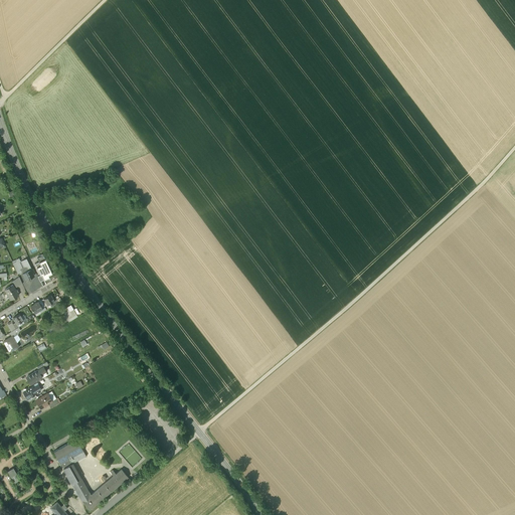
[(31,270),(26,260),(21,263),(24,269),(23,269),(20,271),(22,273),(25,281),(34,277),(32,273),(34,273),(32,270),(31,270)]
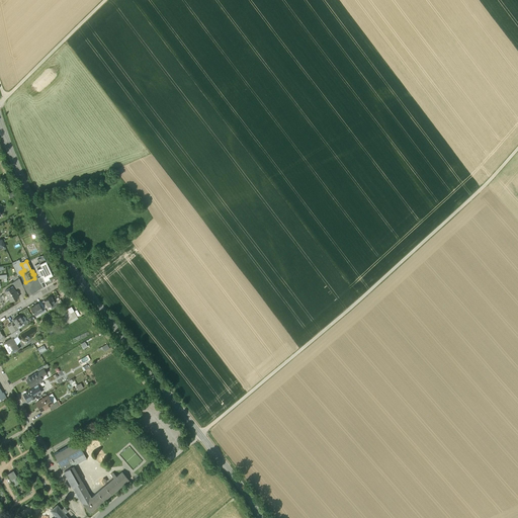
[(49,267),(46,261),(39,264),(40,267),(36,269),(40,277),(41,276),(44,280),(45,282),(50,279),(49,277),(53,275),(49,267)]
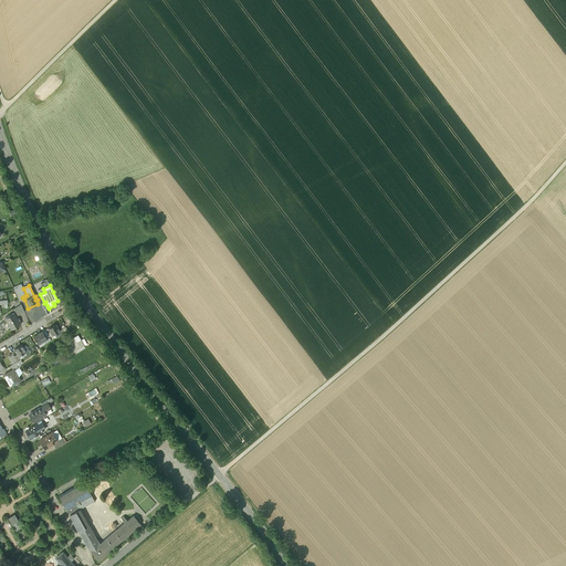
[(22,297),(18,289),(14,290),(17,296),(20,302),(24,300),(22,297)]
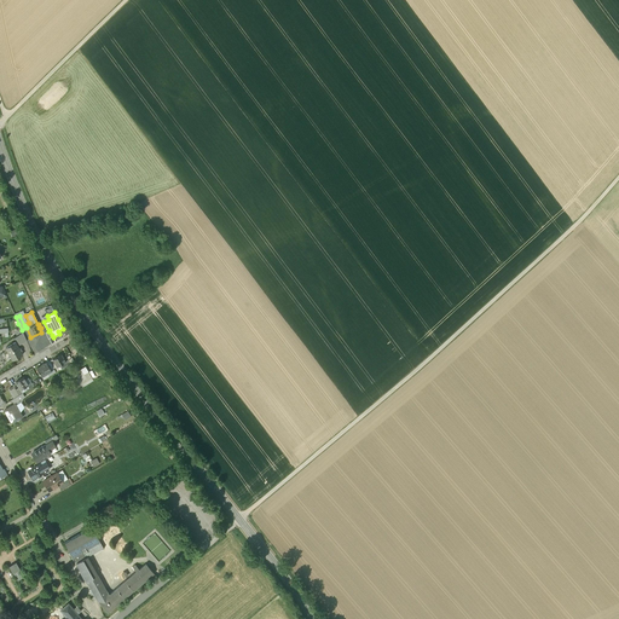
[(23,334),(15,339),(19,346),(27,342),(23,334)]
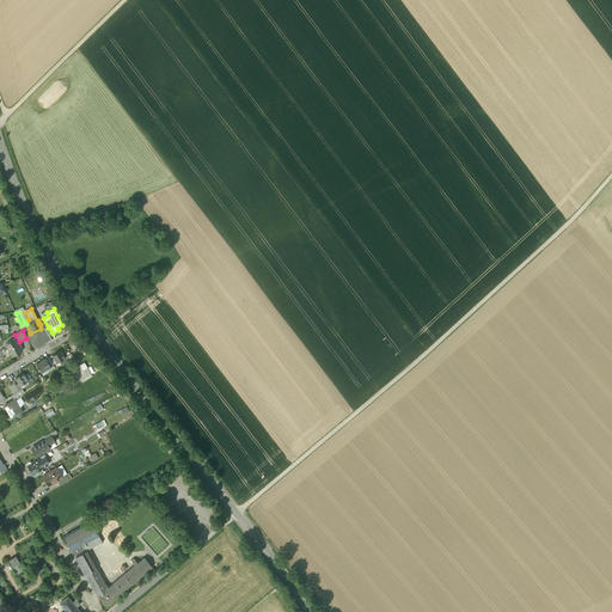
[(14,338),(5,344),(12,357),(23,352),(14,338)]
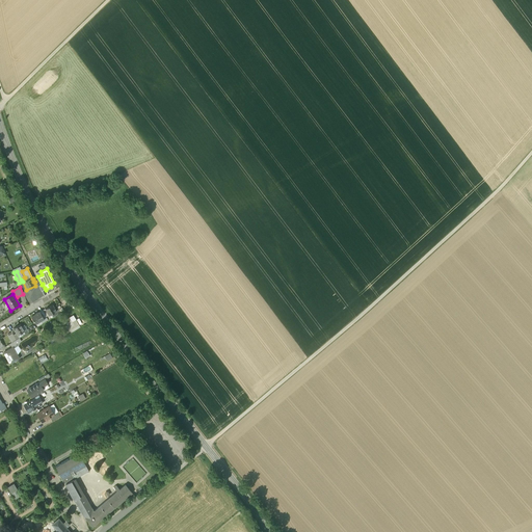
[(59,313),(56,308),(55,309),(52,304),(45,310),(49,315),(49,316),(52,314),(53,317),(59,313)]
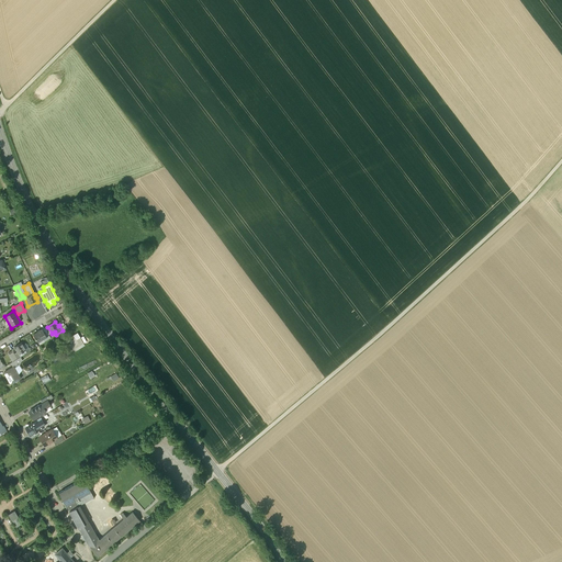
[(42,330),(42,329),(33,335),(37,343),(46,337),(45,335),(42,330)]
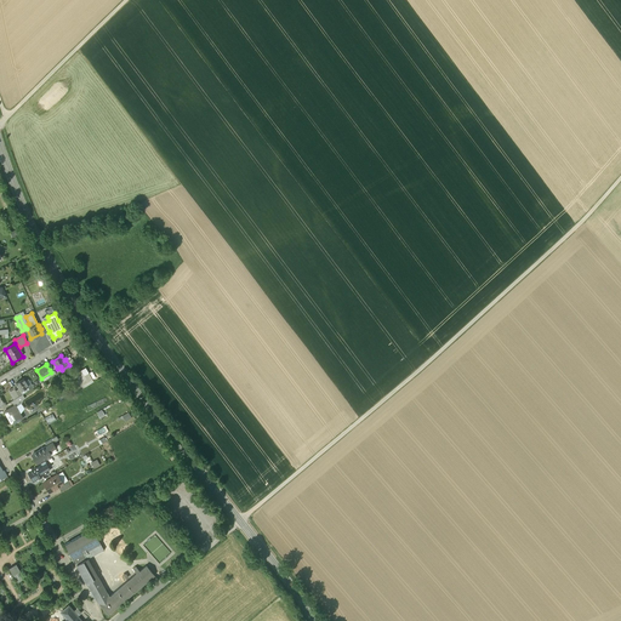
[(86,369),(73,377),(79,387),(92,380),(86,369)]
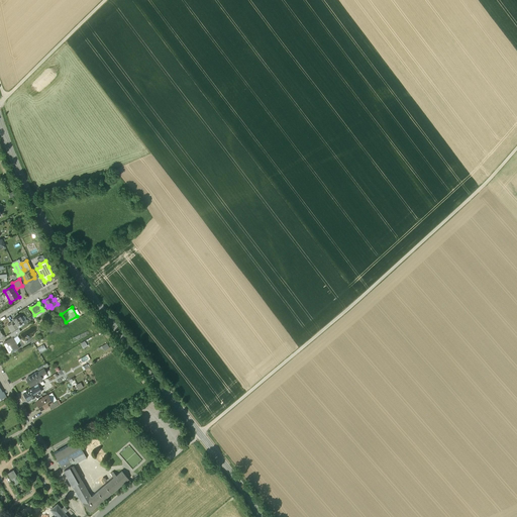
[(19,315),(13,319),(15,324),(17,326),(21,323),(23,322),(21,317),(19,315)]
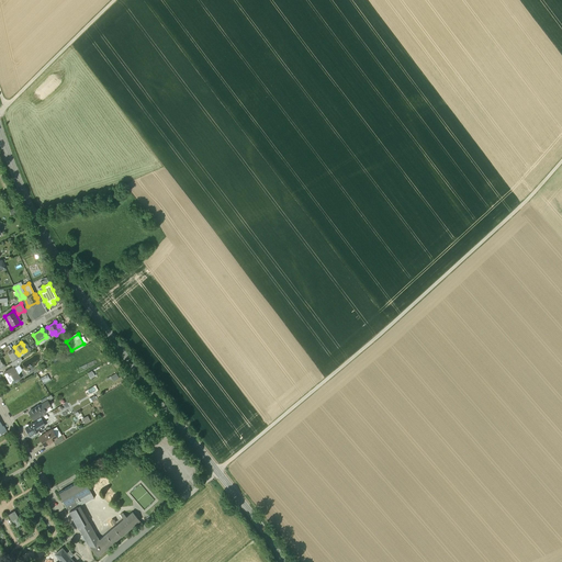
[(22,361),(20,357),(17,359),(19,362),(13,367),(14,369),(20,366),(21,362),(22,361)]
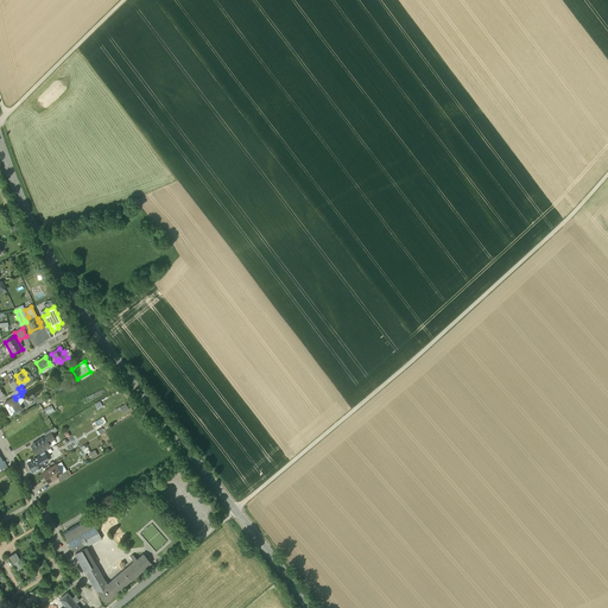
[(14,397),(5,403),(11,416),(21,410),(14,397)]
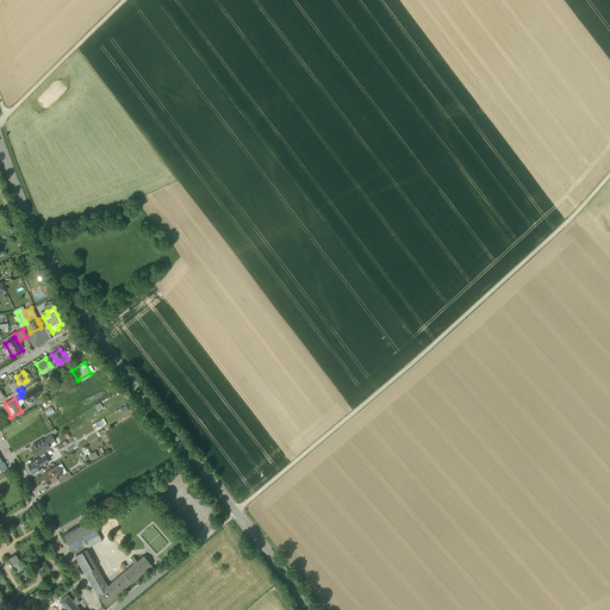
[(47,439),(31,447),(36,455),(50,447),(48,444),(55,441),(54,439),(57,437),(55,434),(47,439)]
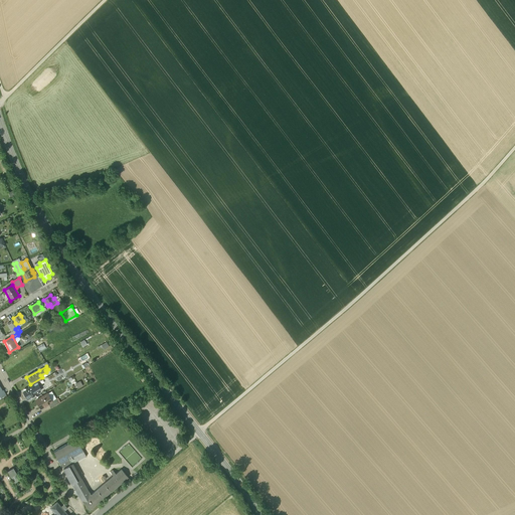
[(32,386),(27,389),(26,388),(24,389),(25,391),(23,392),(27,398),(29,397),(31,396),(32,396),(34,395),(34,394),(35,394),(40,391),(39,389),(40,388),(40,387),(39,385),(38,385),(37,386),(35,387),(36,388),(34,389),(32,386)]
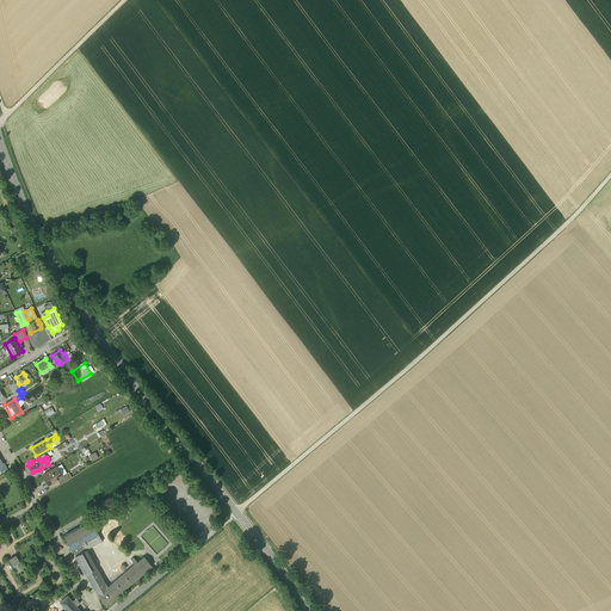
[(50,470),(43,475),(48,485),(57,479),(62,476),(61,476),(57,469),(51,471),(50,470)]
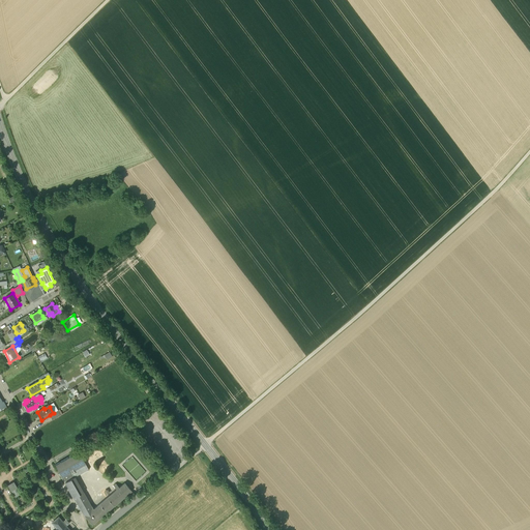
[(57,410),(53,413),(54,413),(50,415),(52,419),(60,415),(57,410)]
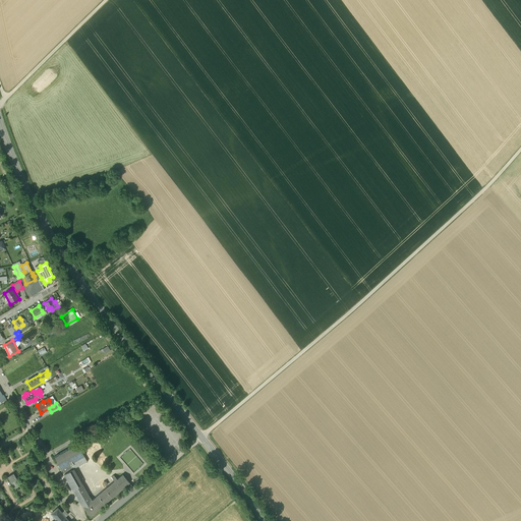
[(77,444),(54,457),(61,468),(64,473),(73,468),(87,461),(83,456),(83,455),(77,444)]
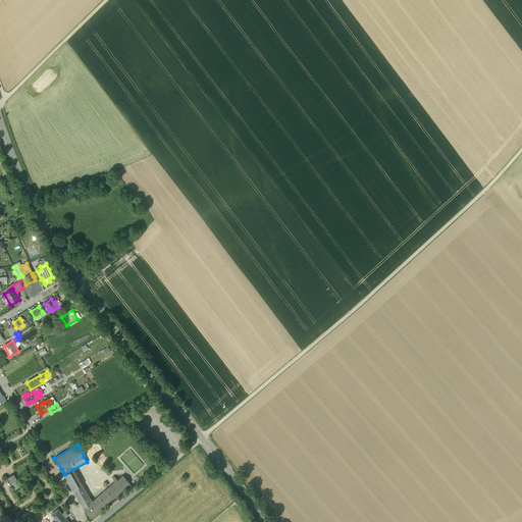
[(92,501),(90,498),(73,469),(64,474),(67,480),(67,481),(72,490),(72,489),(82,505),(91,516),(129,483),(123,475),(117,480),(114,476),(111,478),(115,482),(92,501)]
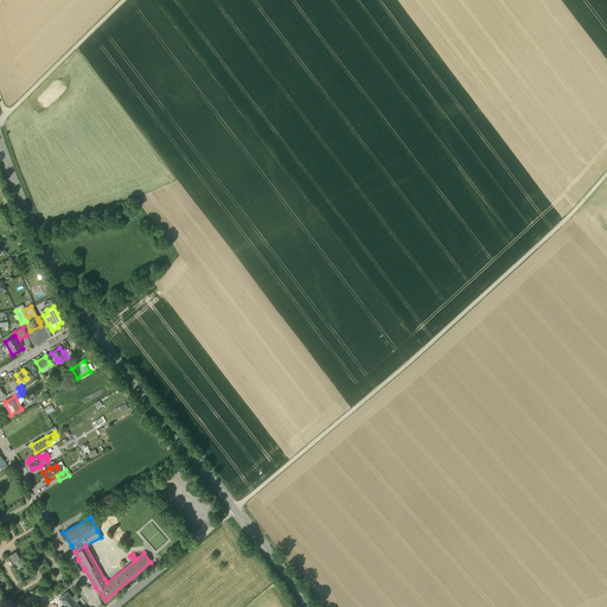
[(19,558),(16,551),(8,556),(13,562),(18,570),(23,568),(18,560),(19,558)]
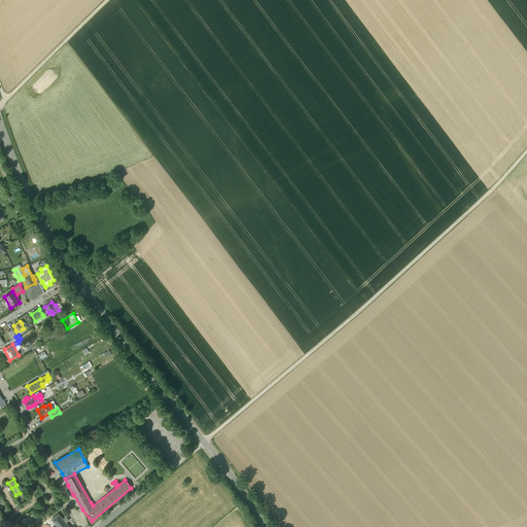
[(72,526),(71,526),(69,526),(66,523),(69,520),(65,516),(62,519),(58,514),(51,520),(58,526),(72,526)]
